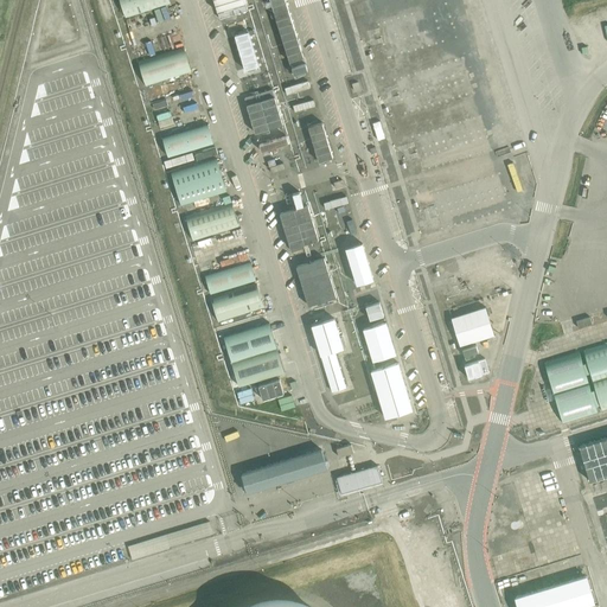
[(119,0),(126,19),(171,5),(168,0),(119,0)]
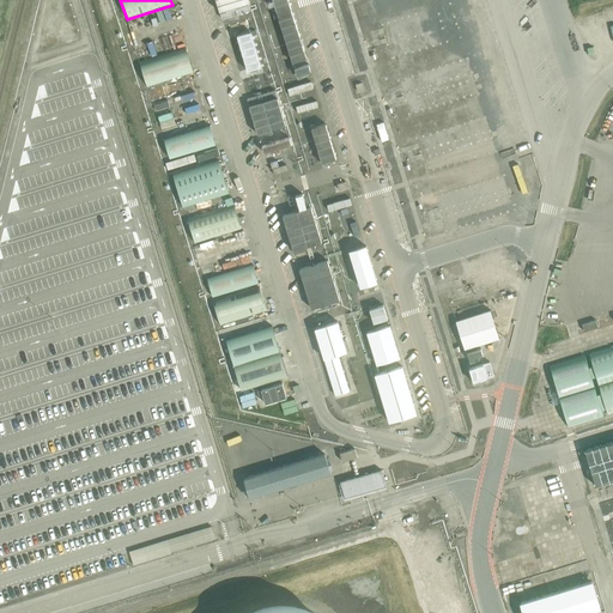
[(247,0),(216,0),(222,19),(250,10),(247,0)]
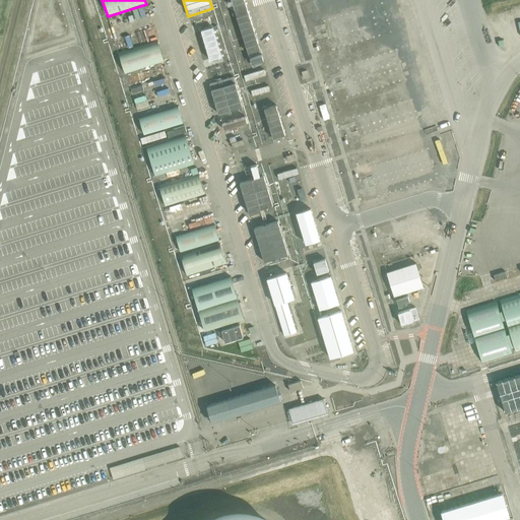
[(247,0),(232,0),(234,7),(232,17),(225,19),(221,18),(211,20),(228,23),(233,21),(234,25),(240,26),(238,37),(224,35),(223,38),(225,45),(232,44),(233,39),(244,41),(245,46),(248,46),(252,64),(253,64),(262,62),(247,0)]
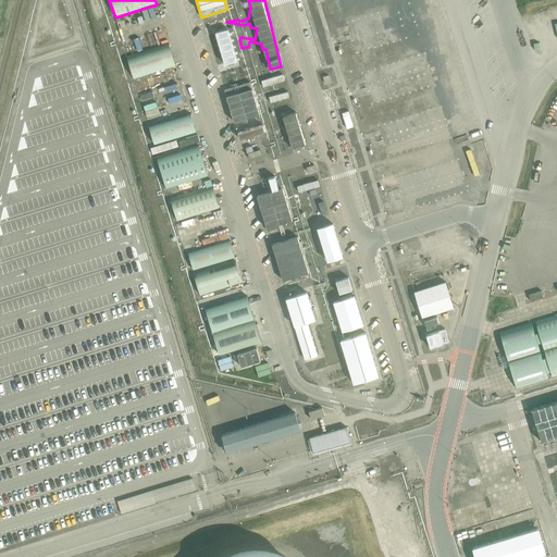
[(336,0),(333,0),(325,2),(329,15),(341,12),(336,0)]
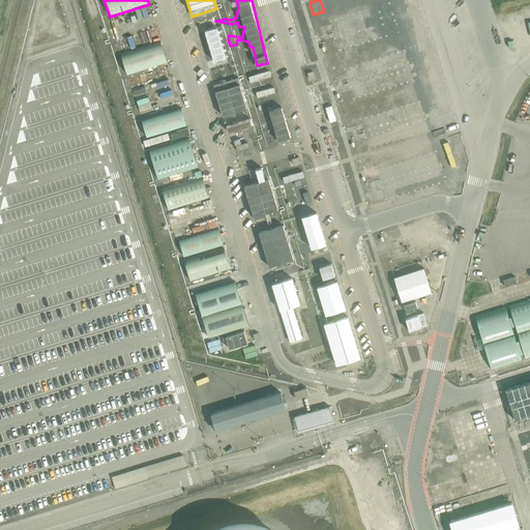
[(208,23),(196,27),(201,47),(214,42),(208,23)]
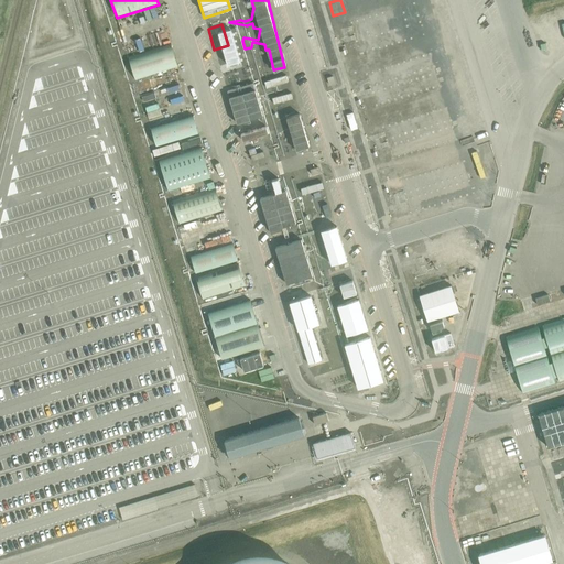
[(128,56),(136,80),(179,68),(171,44),(128,56)]
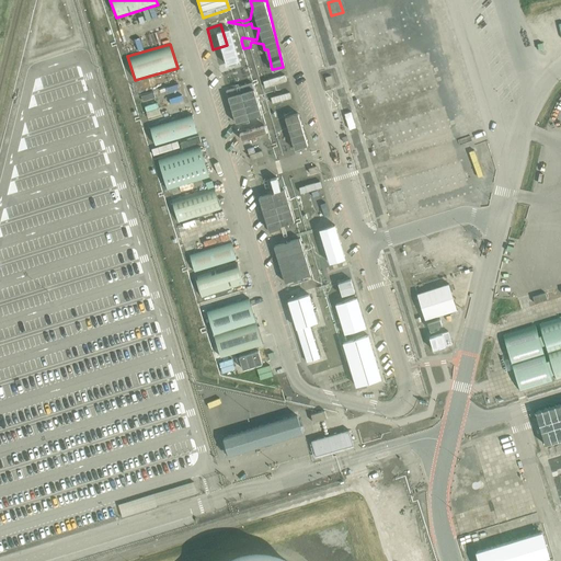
[(430,57),(351,79),(361,113),(363,114),(361,106),(381,112),(384,103),(409,96),(412,109),(422,112),(420,123),(410,125),(412,133),(418,132),(419,135),(426,133),(428,137),(435,139),(436,133),(436,129),(441,128),(444,141),(454,138),(447,115),(434,118),(424,116),(426,112),(444,106),(430,57)]
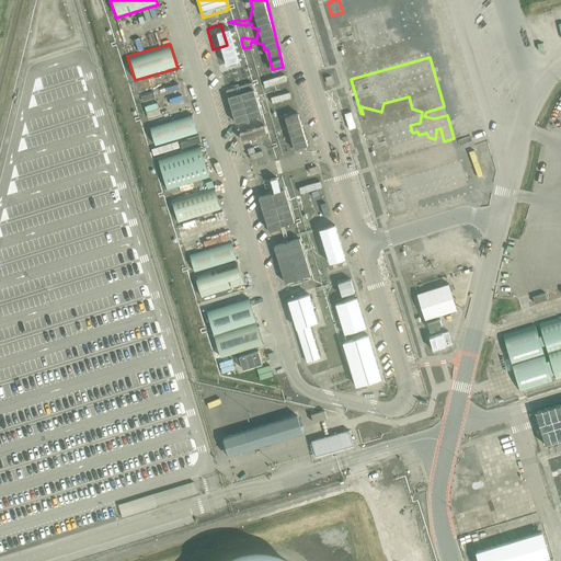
[(238,58),(218,65),(220,71),(240,65),(238,58)]
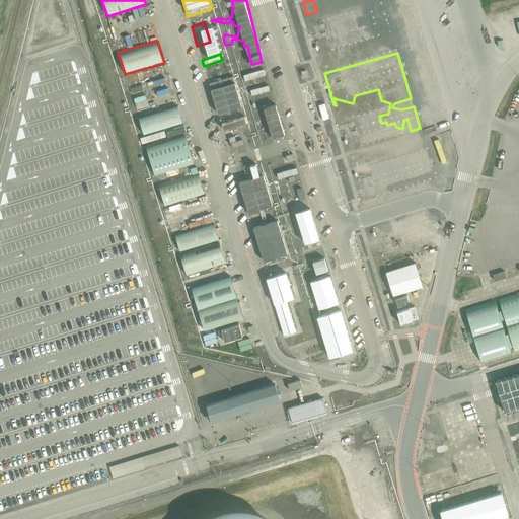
[(230,66),(207,73),(220,118),(243,109),(230,66)]
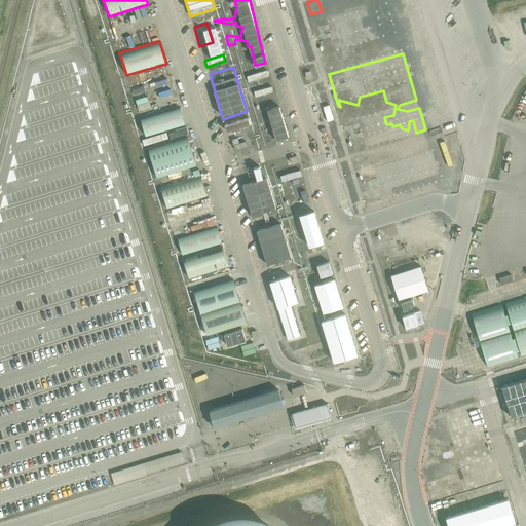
[(147,137),(184,124),(180,109),(142,121),(147,137)]
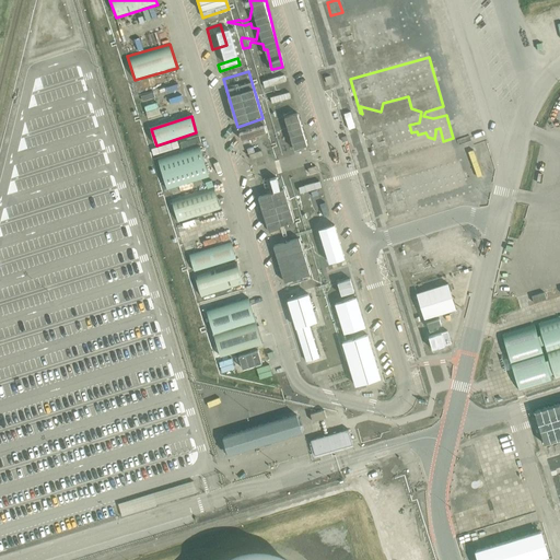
[(288,124),(295,150),(308,146),(301,119),(288,124)]
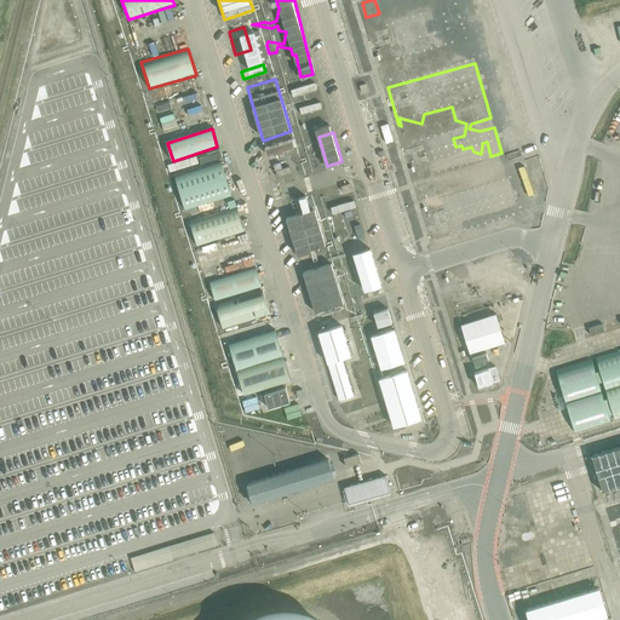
[(259,143),(263,156),(293,147),(288,135),(259,143)]
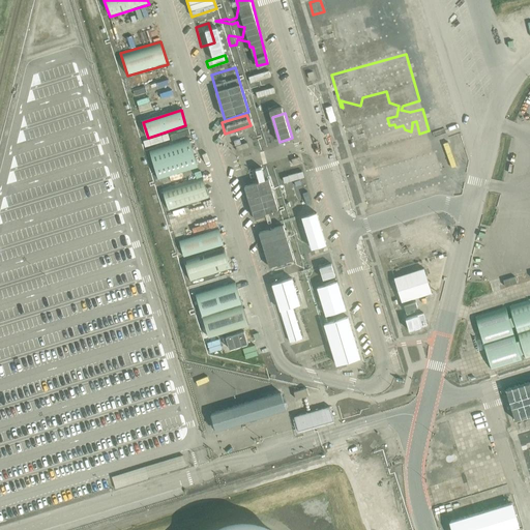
[(232,136),(237,153),(254,148),(248,130),(232,136)]
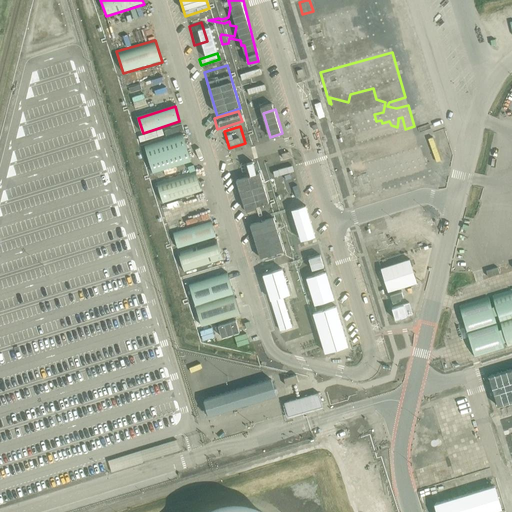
[(154,173),(191,161),(182,131),(144,142),(154,173)]
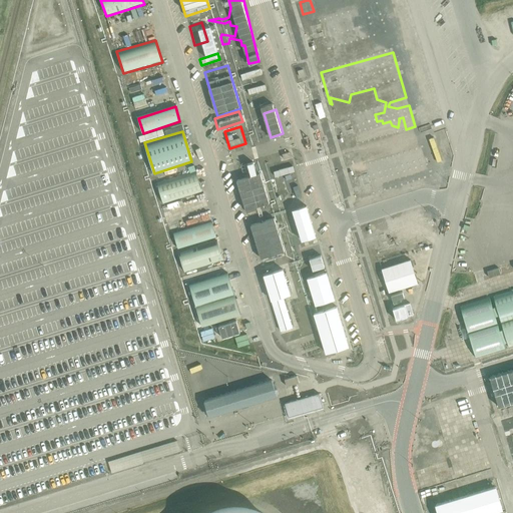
[(281,144),(270,147),(273,154),(283,150),(281,144)]
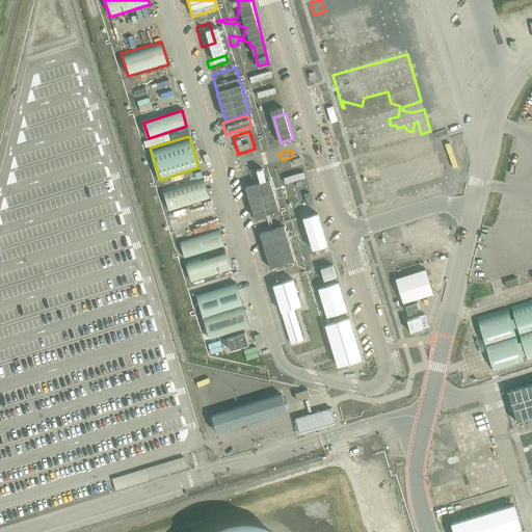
[(407,186),(443,178),(439,156),(414,162),(417,173),(404,176),(407,186)]
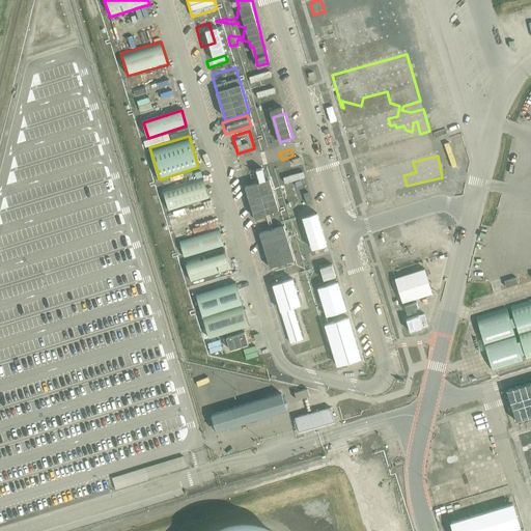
[(286,169),(291,187),(305,184),(300,165),(286,169)]
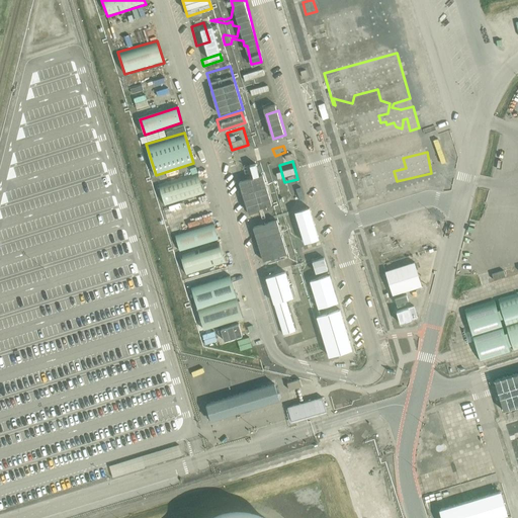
[(165,206),(203,194),(197,173),(159,185),(165,206)]
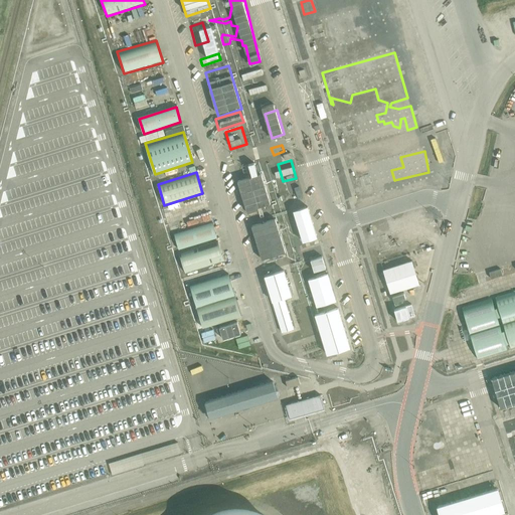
[(262,173),(237,180),(247,214),(266,208),(265,203),(270,202),(262,173)]
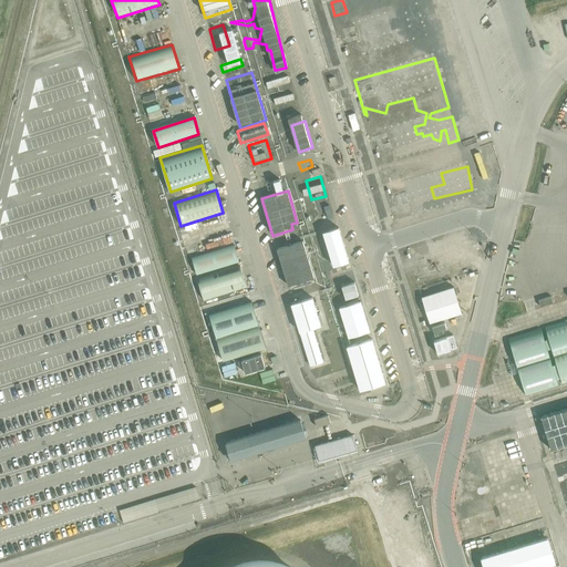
[(350,261),(340,226),(323,230),(333,266),(350,261)]
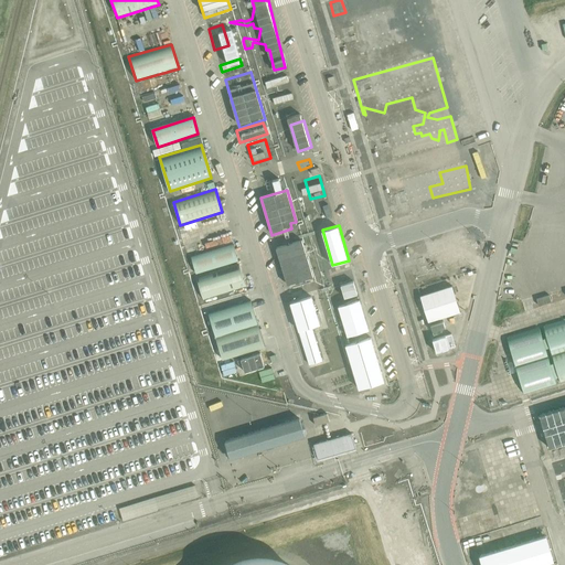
[(315,278),(302,241),(277,248),(289,286),(315,278)]
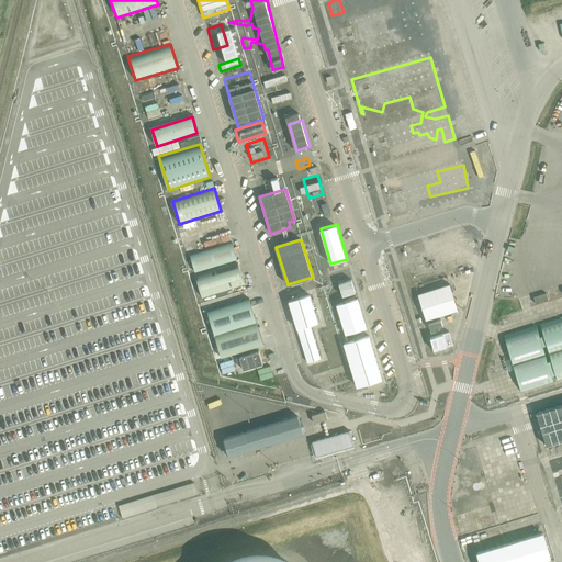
[(194,272),(237,259),(232,243),(189,255),(194,272)]
